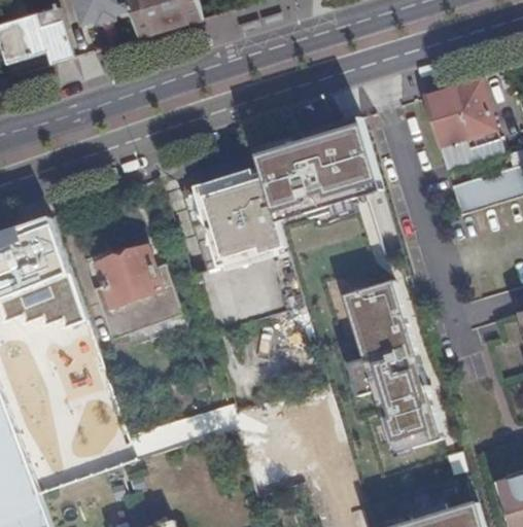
[(125,0),(71,0),(80,27),(96,23),(97,25),(114,20),(113,16),(129,12),(125,0)]
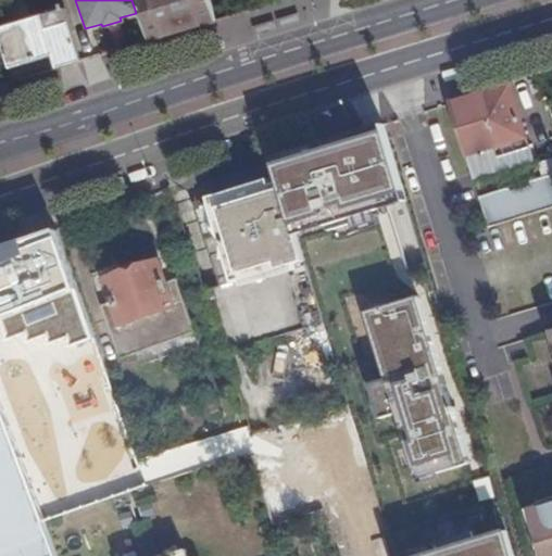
[(132,0),(136,13),(145,41),(212,21),(205,0),(132,0)]
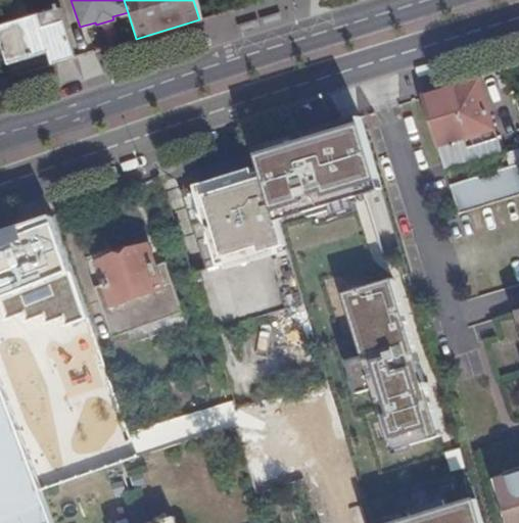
[(46,53),(50,65),(73,58),(55,4),(53,5),(54,10),(0,26),(0,46),(6,65),(31,57),(30,52),(45,48),(46,53)]
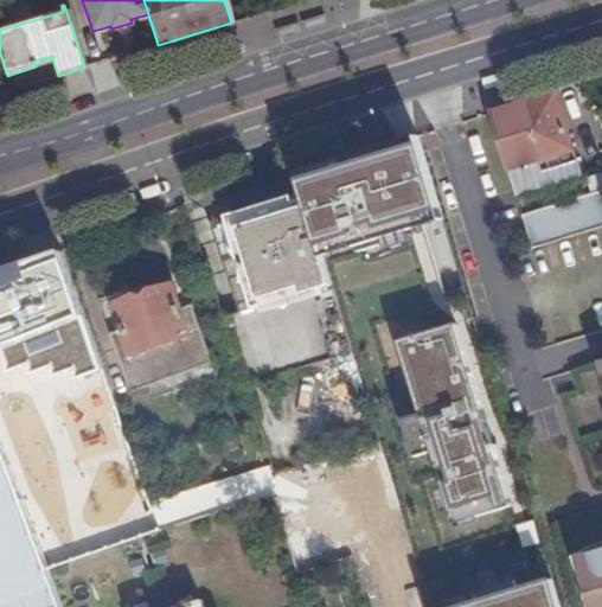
[(36,66),(53,62),(52,56),(34,61),(36,66)]
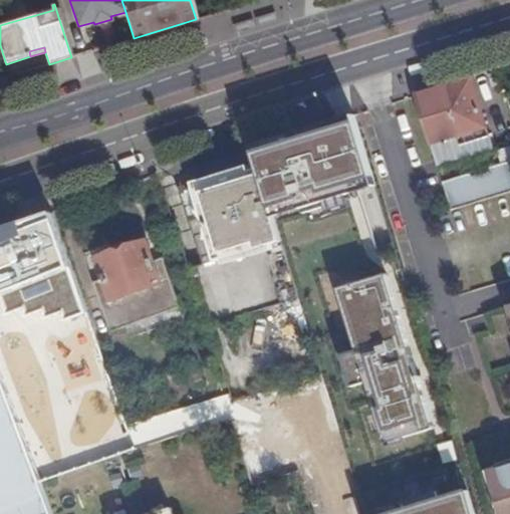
[(498,68),(486,72),(490,84),(501,80),(498,68)]
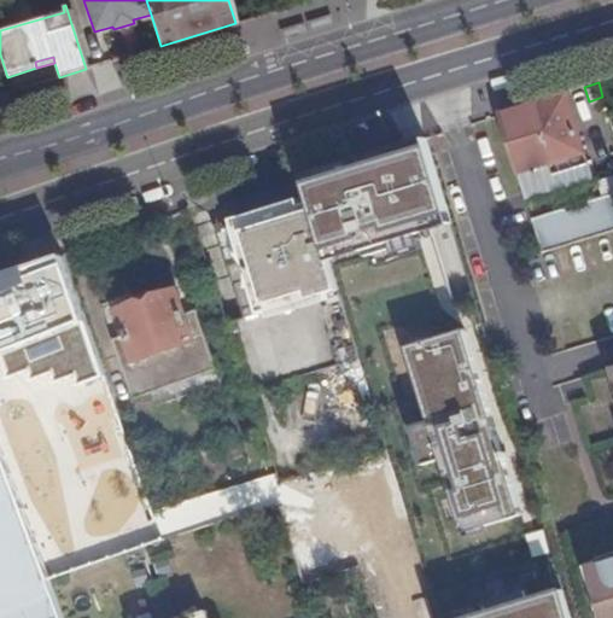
[(564,93),(497,114),(512,172),(582,152),(564,93)]
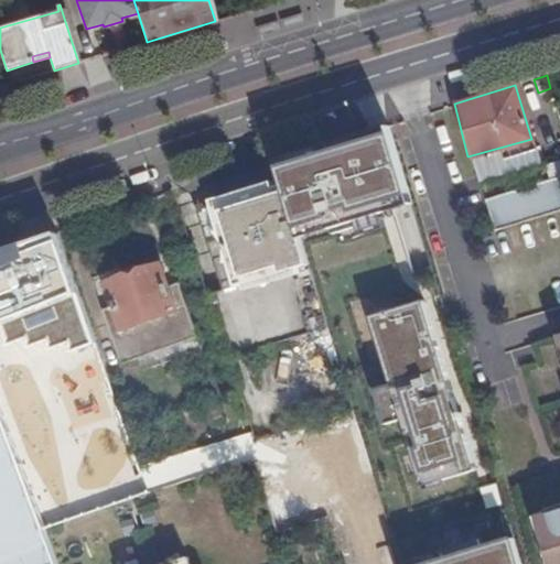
[(313,148),(275,159),(282,184),(292,214),(330,203),(313,148)]
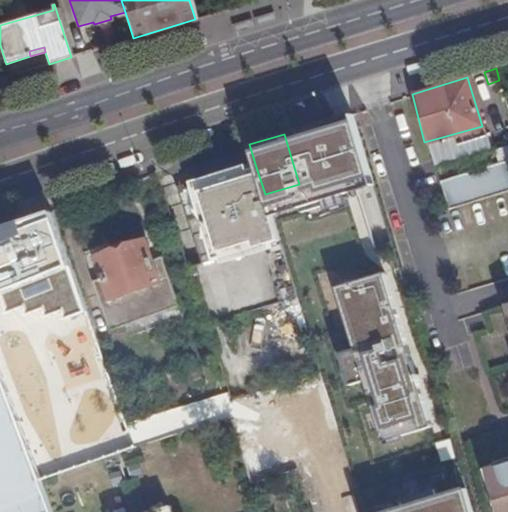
[(340,147),(309,156),(308,160),(320,202),(344,195),(344,192),(366,186),(359,163),(348,167),(342,148),(340,147)]
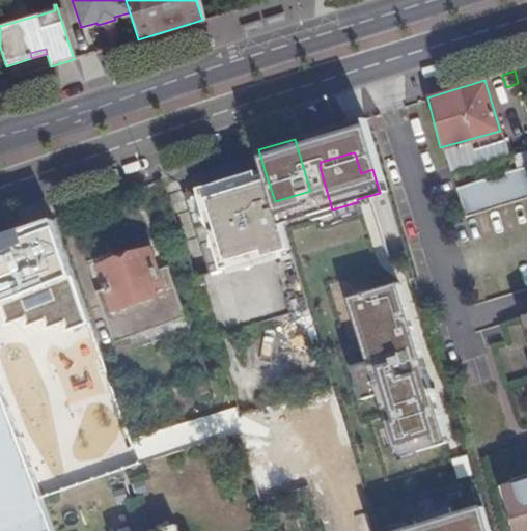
[(194,175),(200,194),(252,177),(247,159),(194,175)]
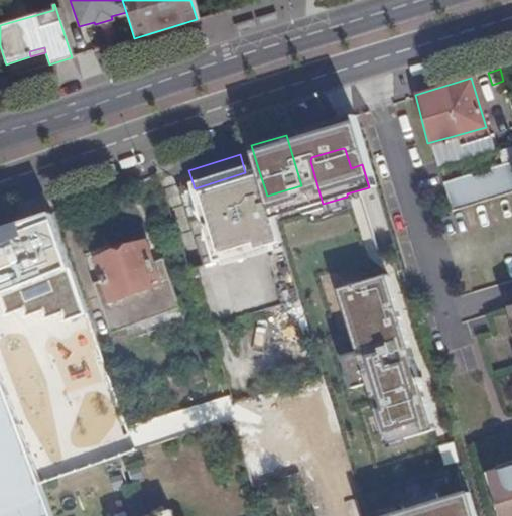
[(451,210),(511,189),(511,159),(440,181),(451,210)]
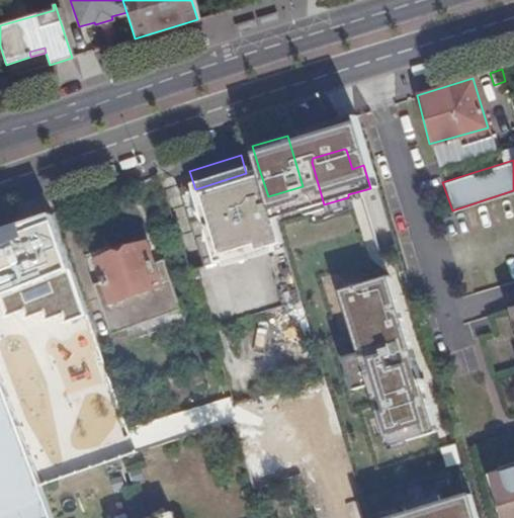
[(201,264),(187,269),(205,328),(298,297),(268,196),(259,169),(246,173),(195,189),(179,194),(201,264)]
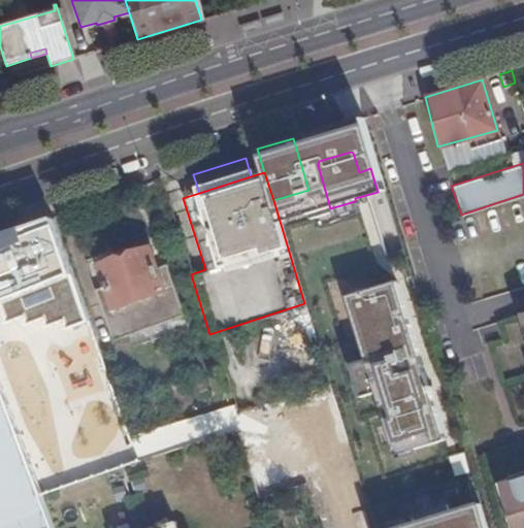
[(54,216),(0,232),(0,300),(73,272),(54,216)]
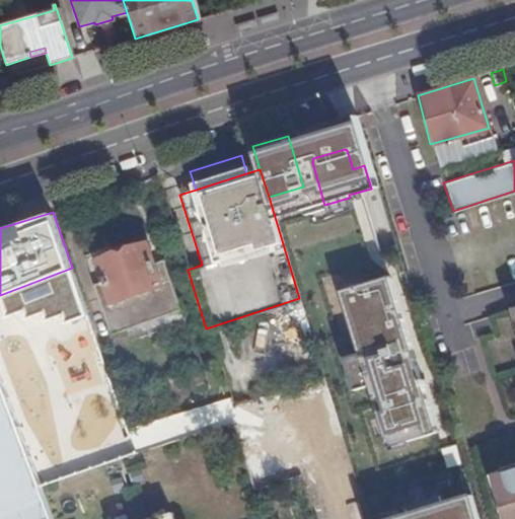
[(122,329),(177,310),(150,230),(80,253),(107,335),(122,329)]
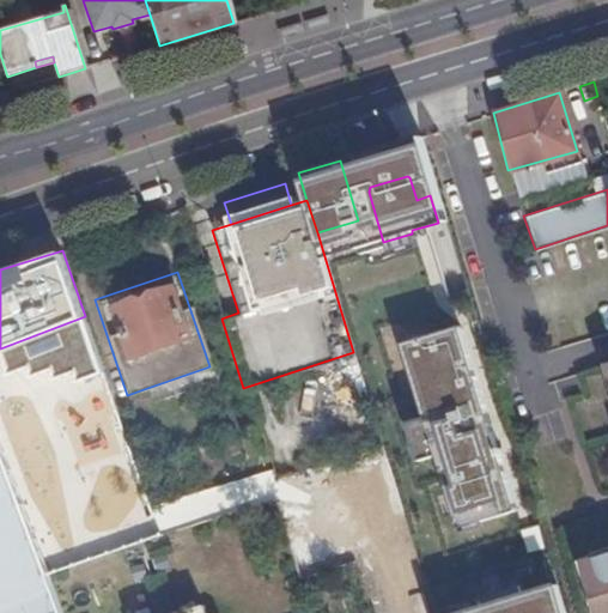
[(455,325),(397,341),(454,527),(511,510),(455,325)]
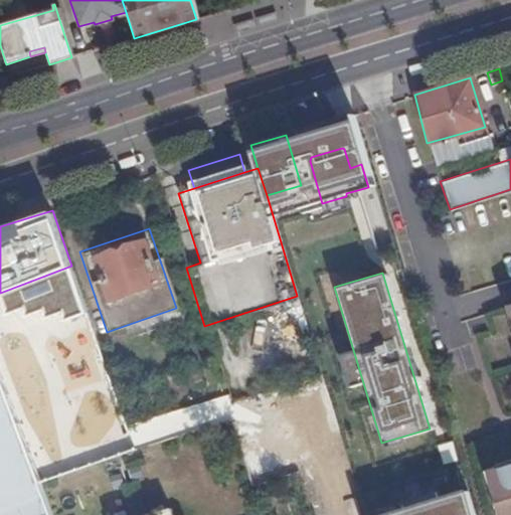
[(178,314),(176,308),(121,327),(124,333),(178,314)]
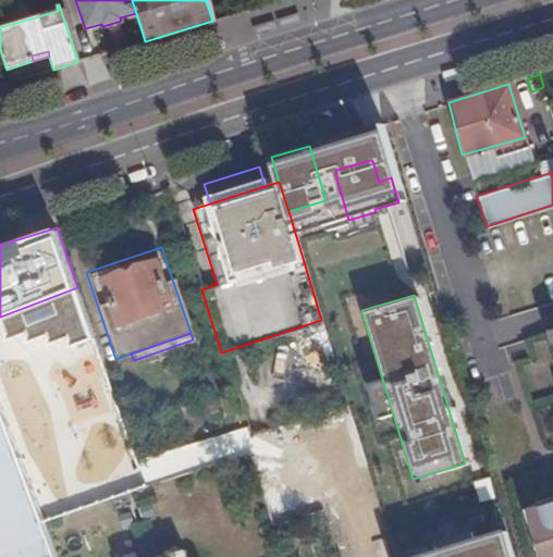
[(321,481),(370,463),(354,420),(306,437),(321,481)]
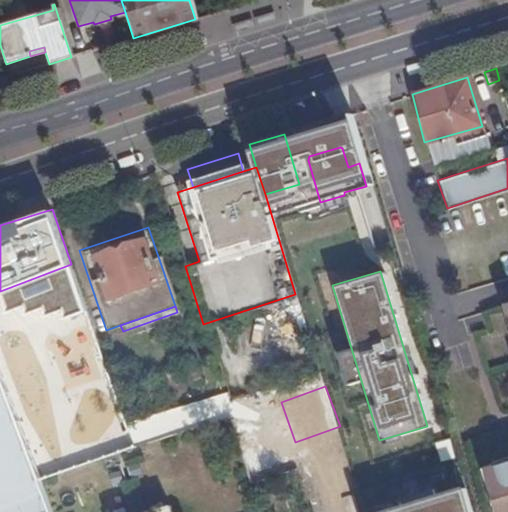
[(232,429),(247,472),(263,467),(248,424),(232,429)]
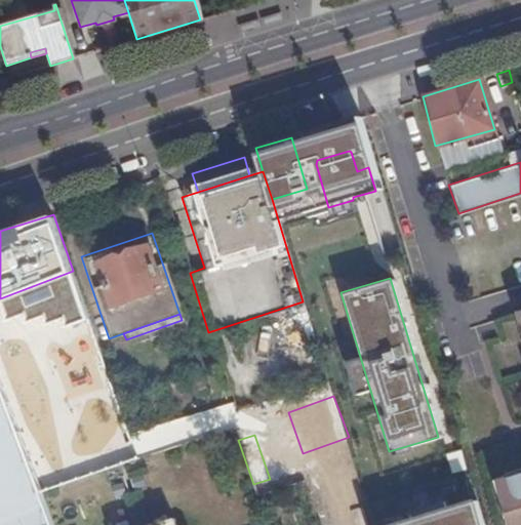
[(520,524),(520,473),(495,481),(509,524),(520,524)]
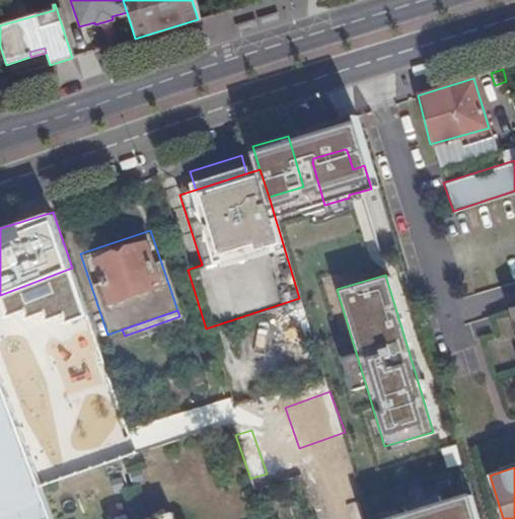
[(475,518),(469,498),(395,518),(475,518)]
